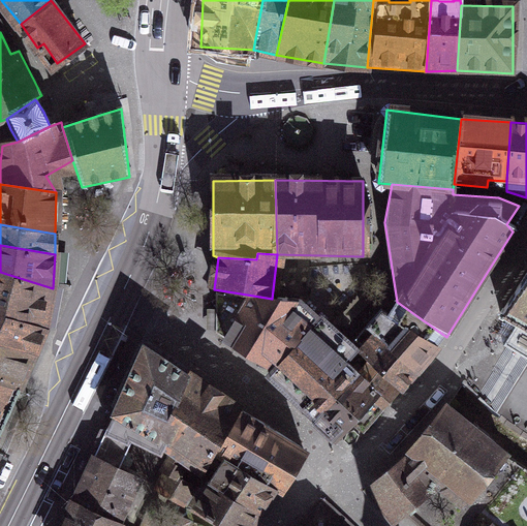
[(45,327),(53,288),(0,272),(0,344),(35,357),(45,327)]
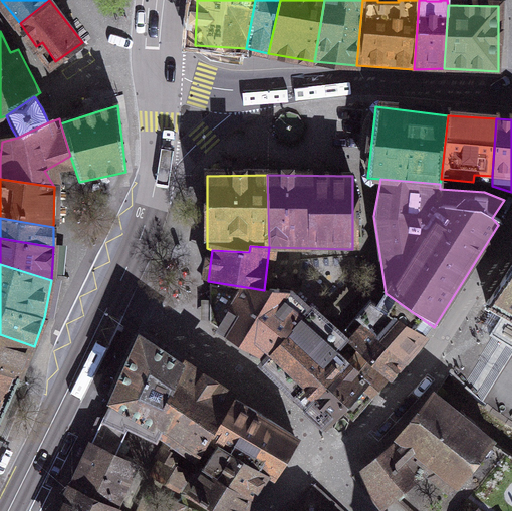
[(511,265),(485,306),(511,322),(511,265)]
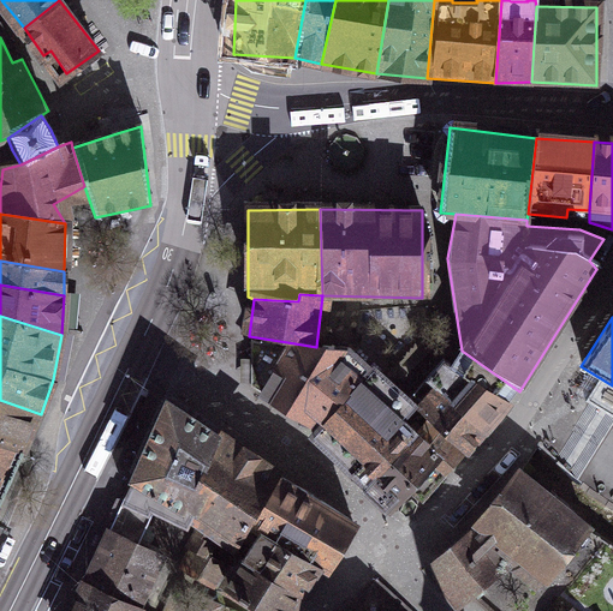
[(249,390),(319,431),(369,371),(334,349),(316,347),(295,343),(292,352),(247,345),(249,390)]
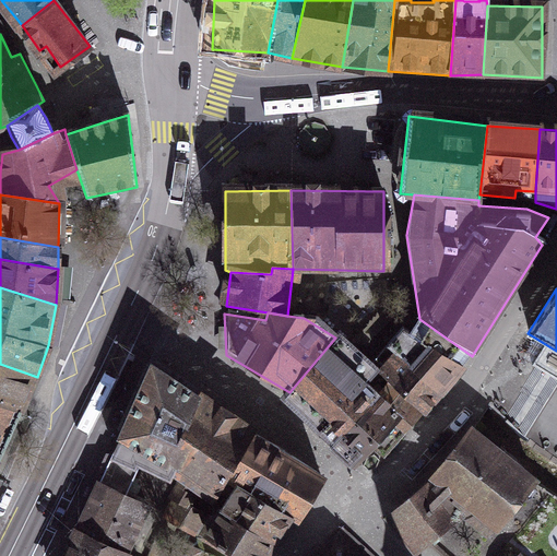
[(402,329),(454,380),(470,358),(472,356),(419,319),(416,320),(402,329)]
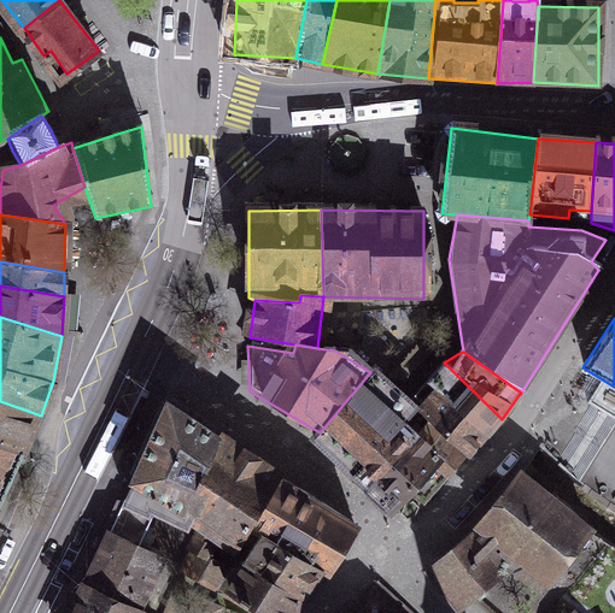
[(444,363),(428,383),(486,436),(502,419),(444,363)]
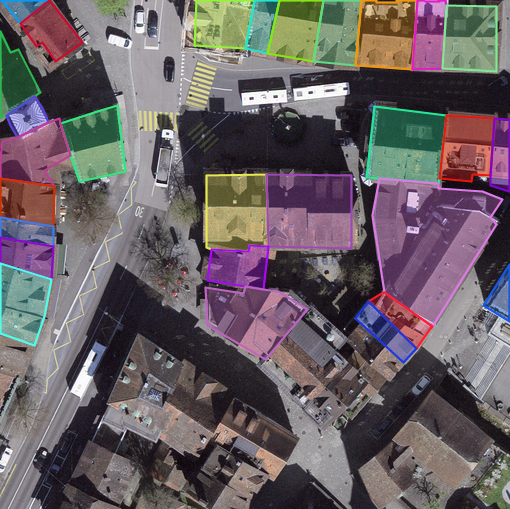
[(292,397),(344,341),(338,338),(307,309),(265,359),(260,366),(292,397)]
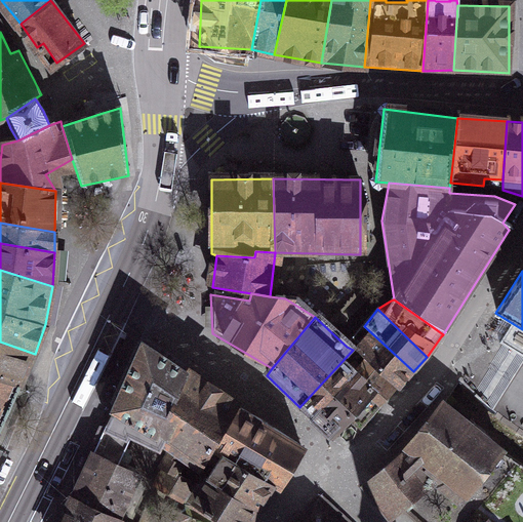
[(364,326),(347,347),(353,350),(362,364),(368,369),(372,364),(397,390),(413,371),(364,326)]
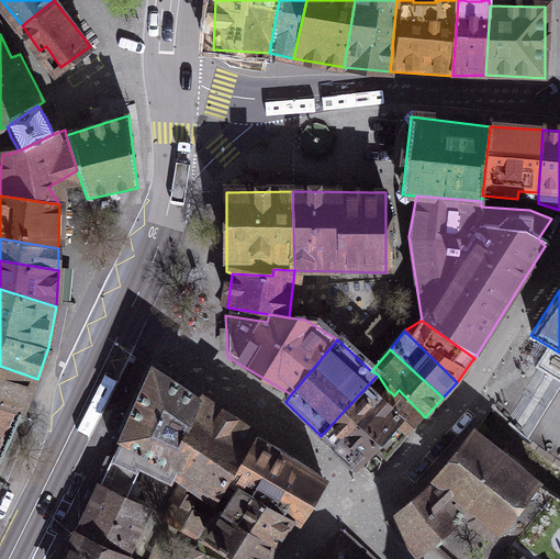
[(0,406),(20,414),(37,379),(0,366),(0,406)]
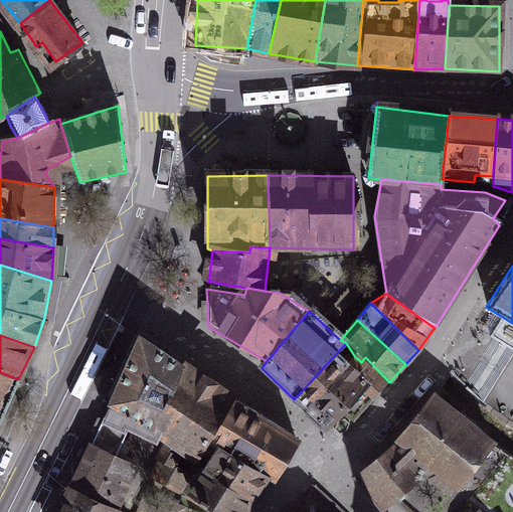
[(141,342),(104,421),(121,429),(125,425),(150,438),(155,431),(181,366),(141,342)]
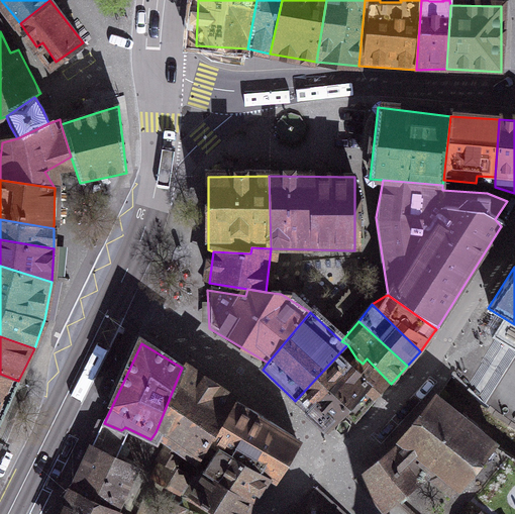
[(356,358),(347,344),(295,401),(309,413),(352,363),(356,358)]
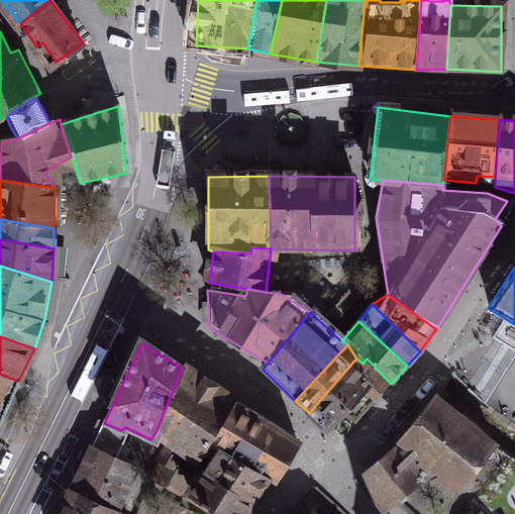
[(363,364),(356,358),(352,363),(358,368),(352,373),(365,383),(365,391),(375,400),(391,384),(367,358),(363,364)]
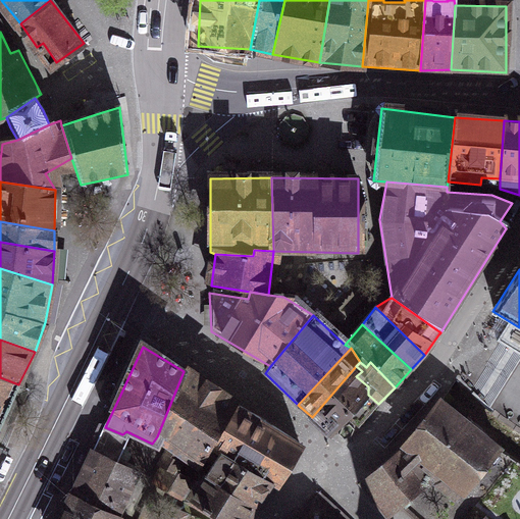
[(362,371),(356,366),(312,417),(327,432),(342,421),(348,420),(356,429),(378,404),(368,395),(368,386),(356,376),(362,371)]
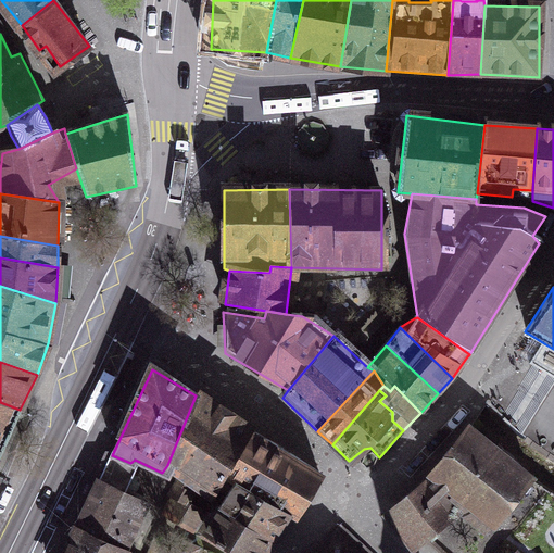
[(212,500),(252,432),(196,396),(167,465),(183,477),(198,489),(212,500)]
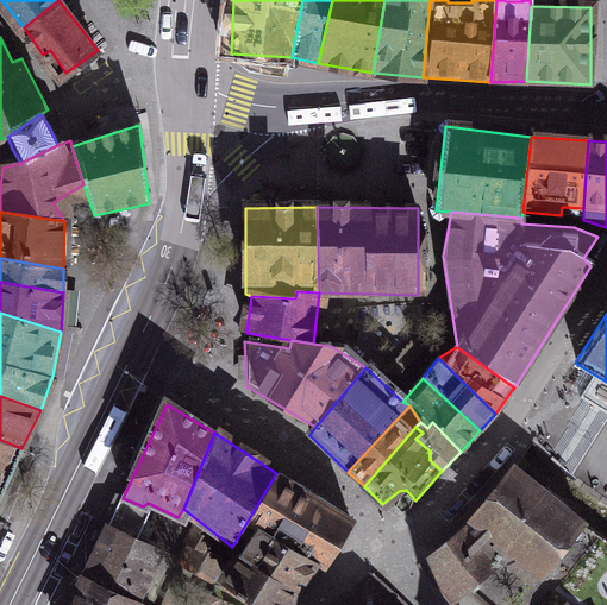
[(0,497),(22,448),(0,440),(0,497)]
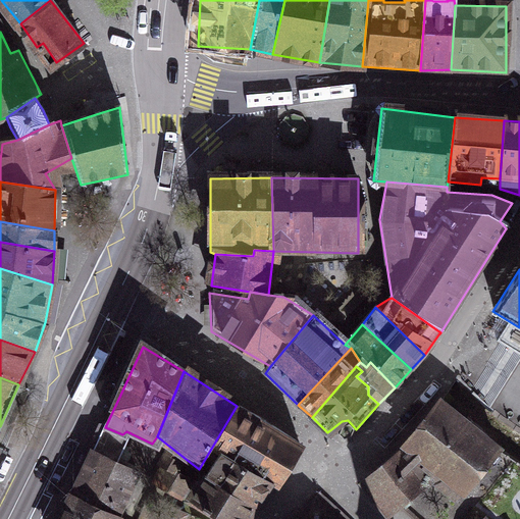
[(237,406),(199,469),(209,477),(223,454),(270,483),(273,486),(298,447),(237,406)]
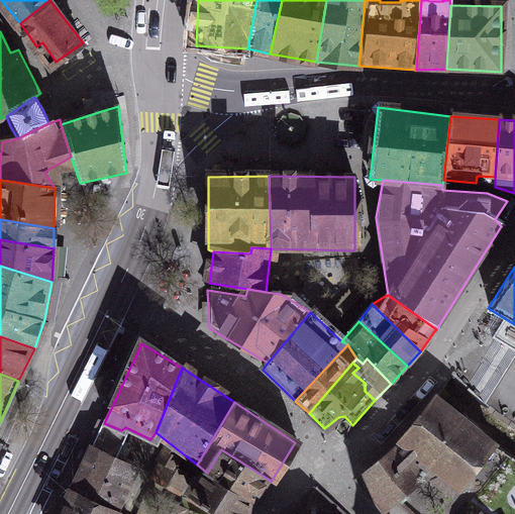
[(490,448),(435,403),(402,443),(421,460),(415,466),(424,473),(434,481),(432,485),(450,499),(490,448)]
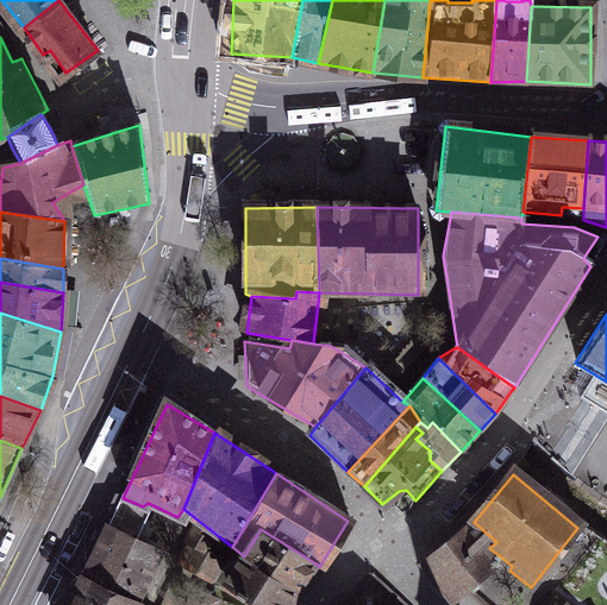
[(157,555),(136,542),(148,509),(143,506),(123,498),(82,584),(125,604),(133,604),(157,555)]
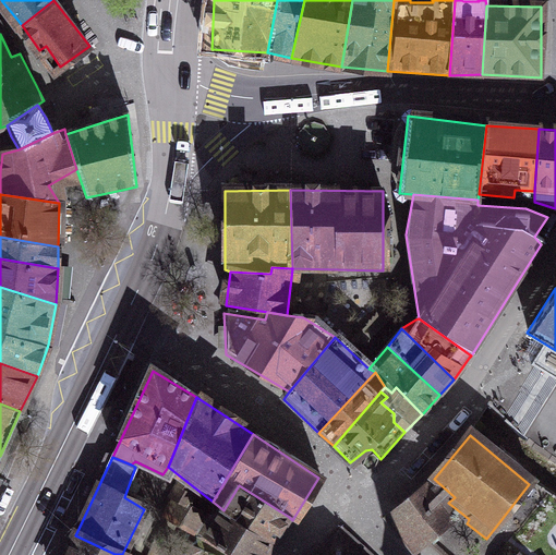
[(198,491),(183,479),(170,497),(172,503),(165,518),(193,537),(203,517),(188,508),(198,491)]
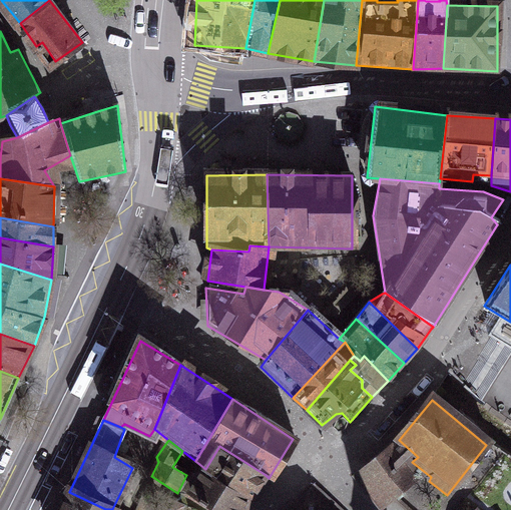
[(360,482),(382,508),(423,476),(421,469),(412,462),(418,457),(399,440),(392,449),(363,472),(367,477),(360,482)]
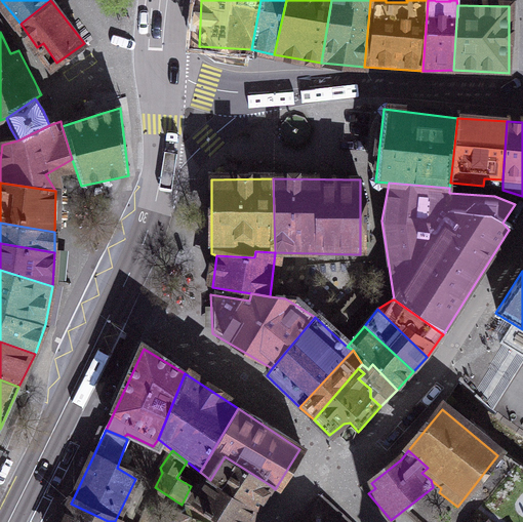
[(225,456),(210,480),(256,507),(272,486),(225,456)]
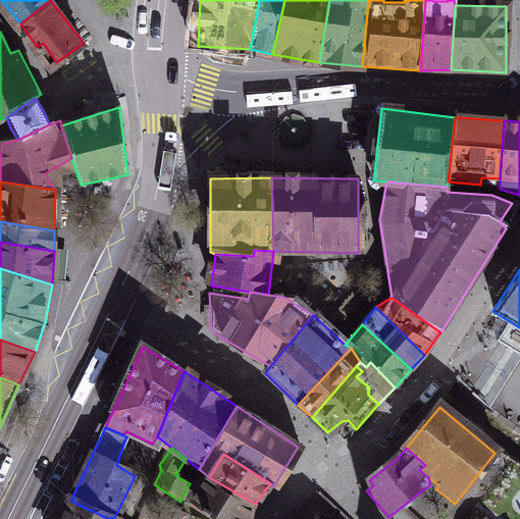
[(246,518),(255,504),(209,477),(193,502),(219,518),(246,518)]
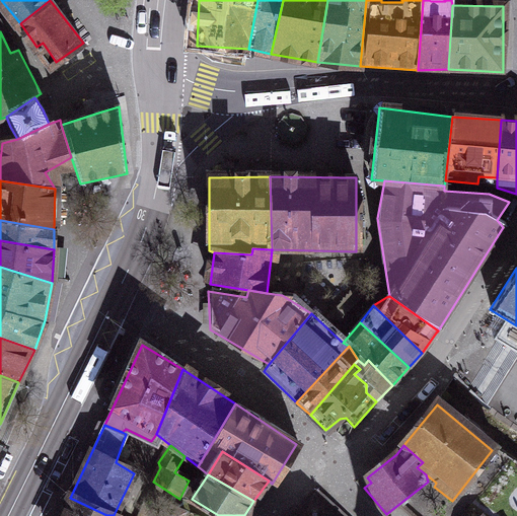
[(106,515),(70,498),(61,515),(106,515)]
